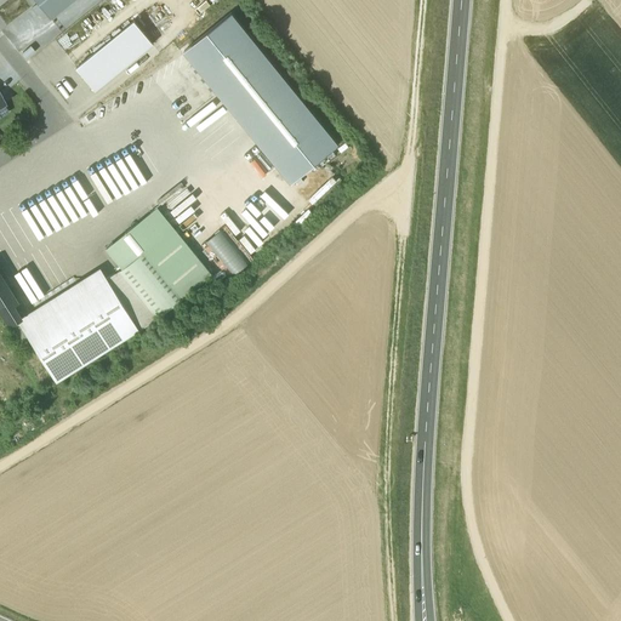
[(73,0),(35,0),(51,18),(73,0)]
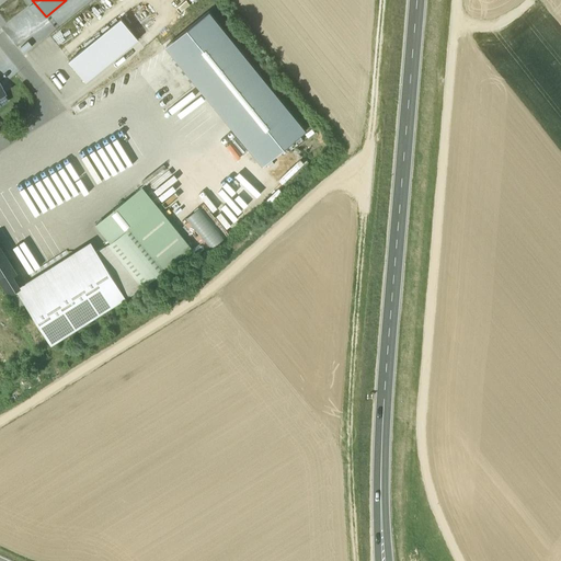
[(208,12),(168,44),(263,163),(304,132),(208,12)]
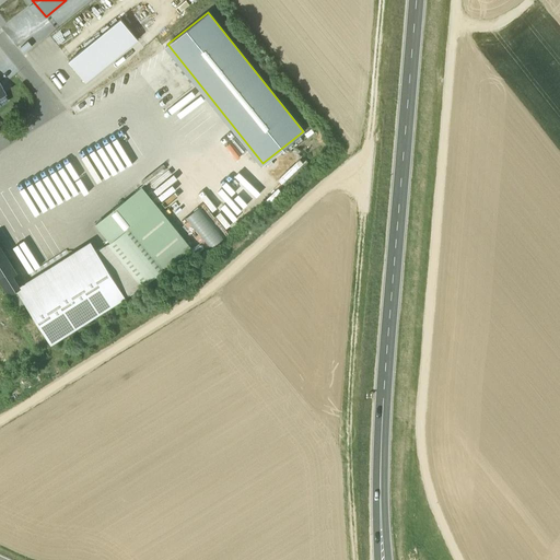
[(139,39),(121,19),(70,61),(86,82),(139,39)]
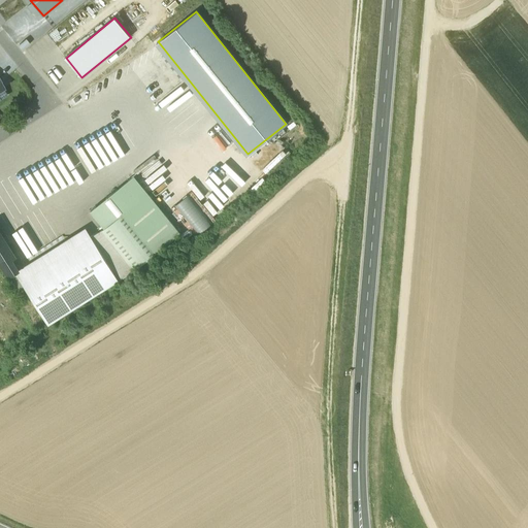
[(101,138),(113,162),(118,160),(105,136),(101,138)]
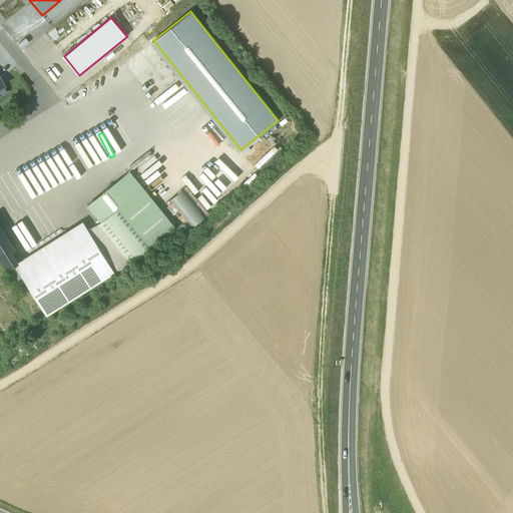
[(144,181),(159,169),(152,161),(137,173),(144,181)]
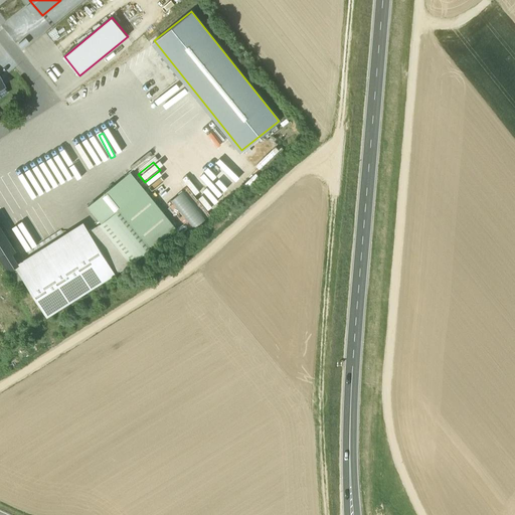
[(231,190),(240,181),(222,165),(211,170),(215,179),(206,171),(197,176),(200,182),(195,184),(199,193),(195,198),(189,193),(188,190),(182,185),(179,186),(186,201),(192,206),(194,211),(201,217),(205,215),(211,208),(207,200),(214,206),(226,193),(220,181),(231,190)]
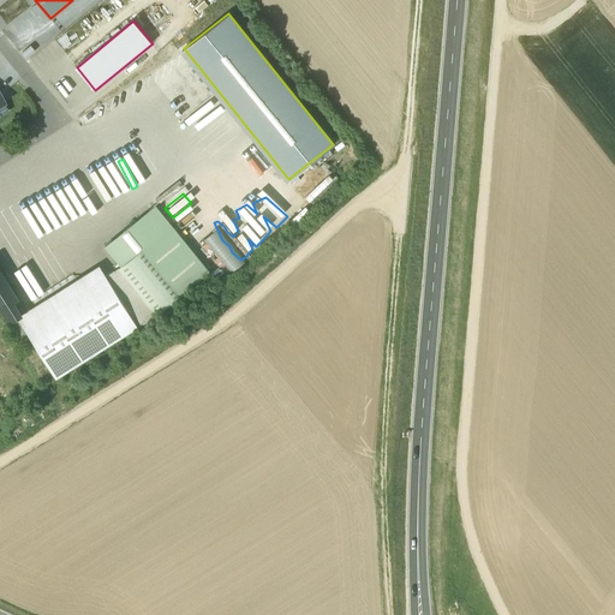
[(103,249),(119,268),(139,251),(178,298),(209,273),(155,207),(103,249)]
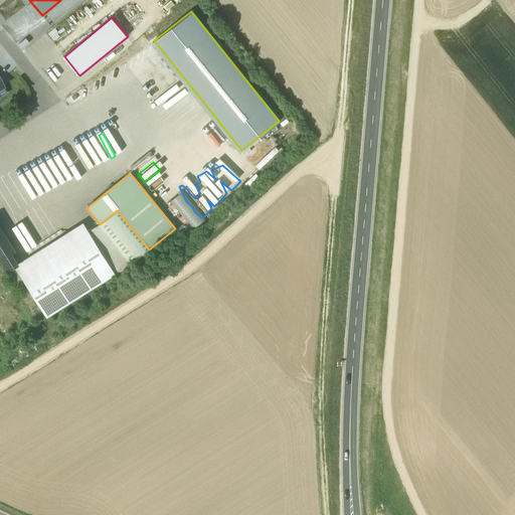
[(25,249),(54,233),(40,209),(23,219),(23,220),(13,226),(25,249)]
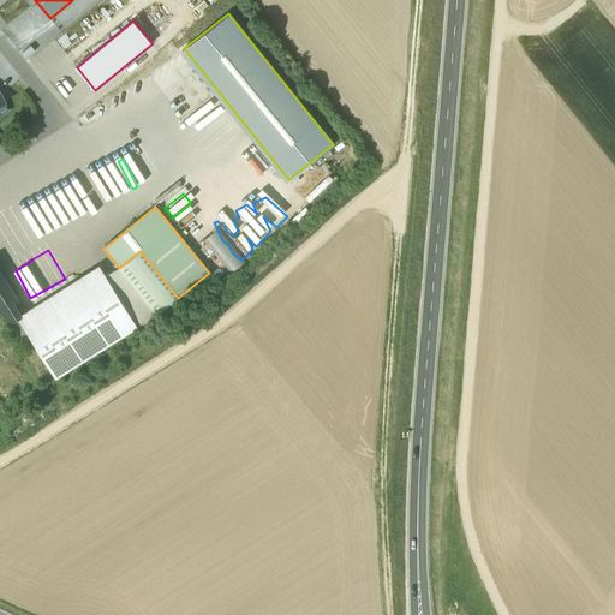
[(139,251),(119,268),(156,315),(178,298),(139,251)]
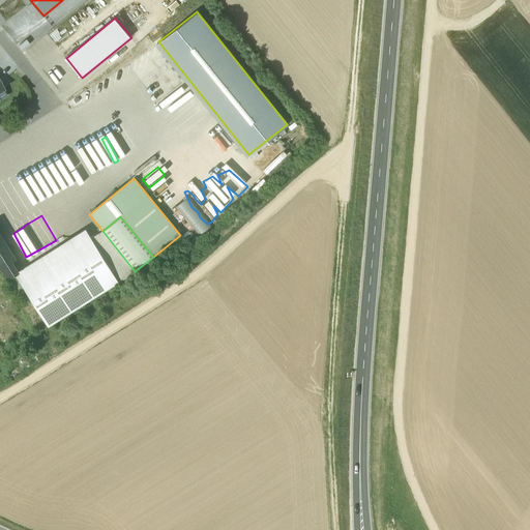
[(86,229),(16,272),(21,282),(91,237),(86,229)]
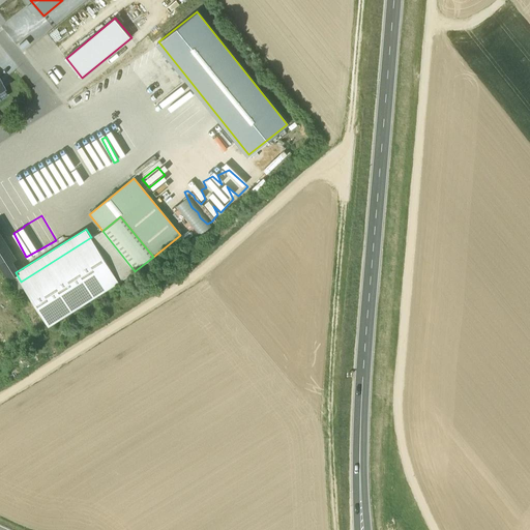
[(91,237),(21,282),(48,326),(135,271),(102,231),(91,237)]
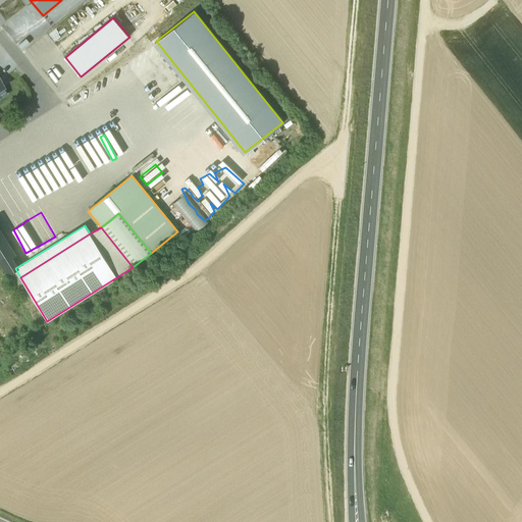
[(14,253),(0,229),(0,259),(8,273),(15,268),(8,257),(14,253)]
